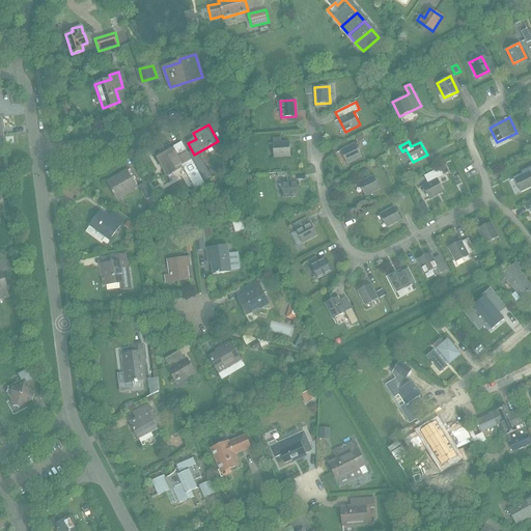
[(274,158),(290,157),(289,142),(273,143),(274,158)]
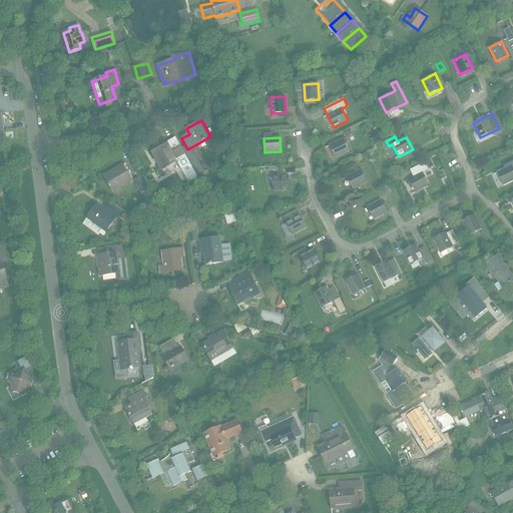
[(336,158),(350,150),(344,138),(329,145),(336,158)]
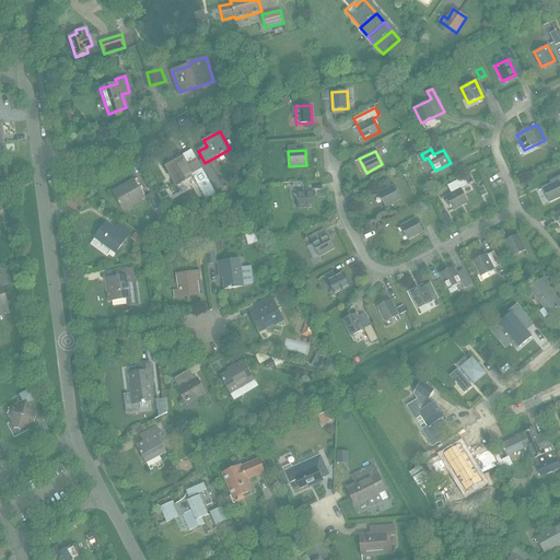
[(196,182),(201,178),(193,161),(187,164),(181,153),(163,162),(174,182),(190,172),(196,182)]
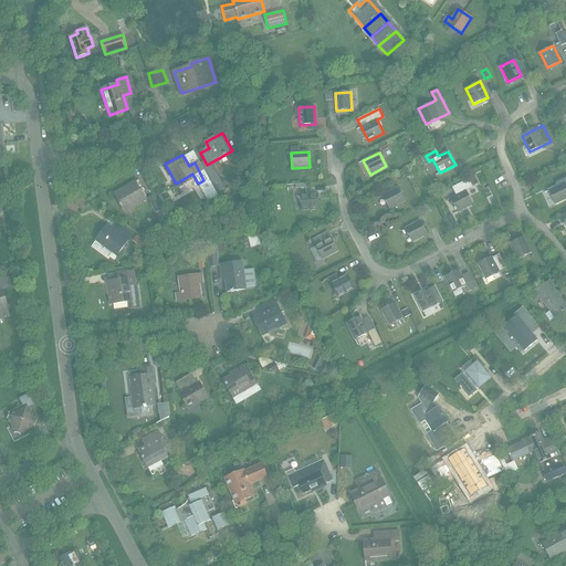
[(456,196),(450,198),(458,212),(473,203),(467,190),(472,188),(468,179),(451,187),(456,196)]
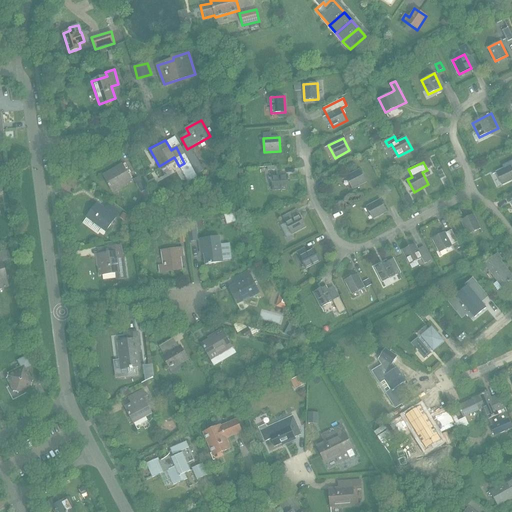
[(121,187),(132,181),(122,164),(104,175),(112,189),(119,185),(121,187)]
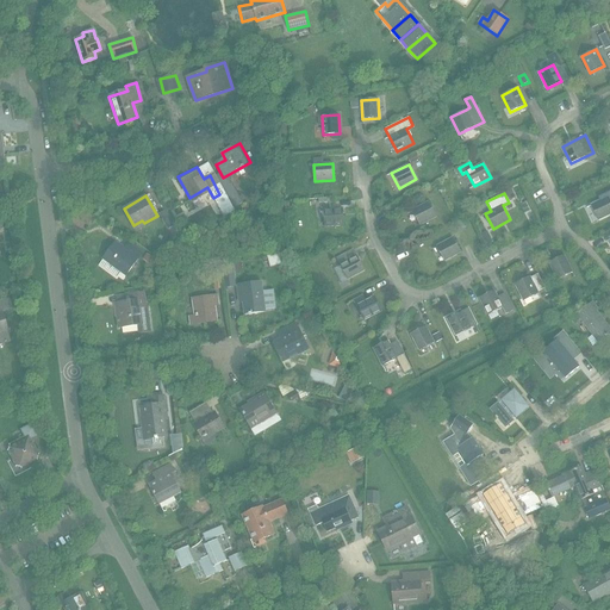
[(598,219),(609,213),(609,200),(608,197),(591,205),(598,219)]
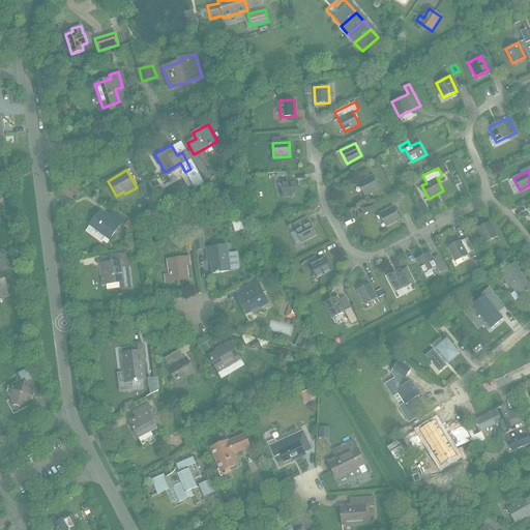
[(364,196),(379,187),(373,175),(358,183),(364,196)]
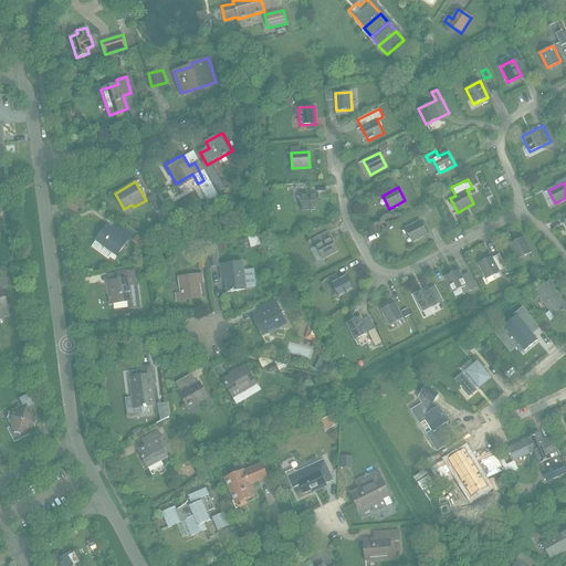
[(302,210),(320,209),(318,194),(301,195),(302,210)]
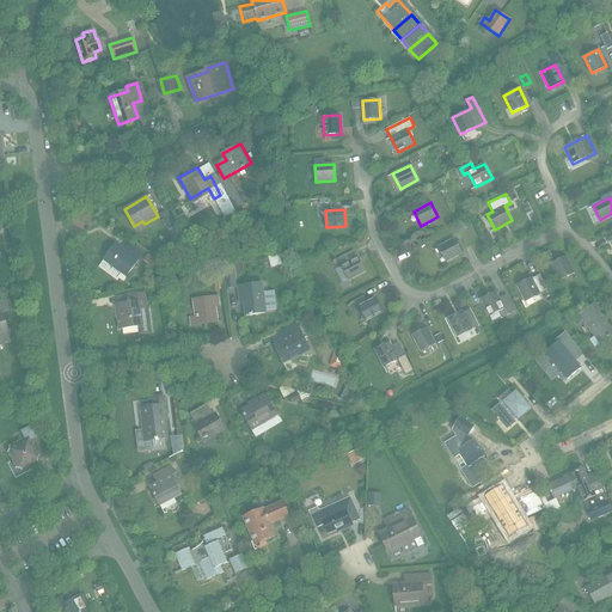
[(169,230),(176,226),(167,210),(160,215),(169,230)]
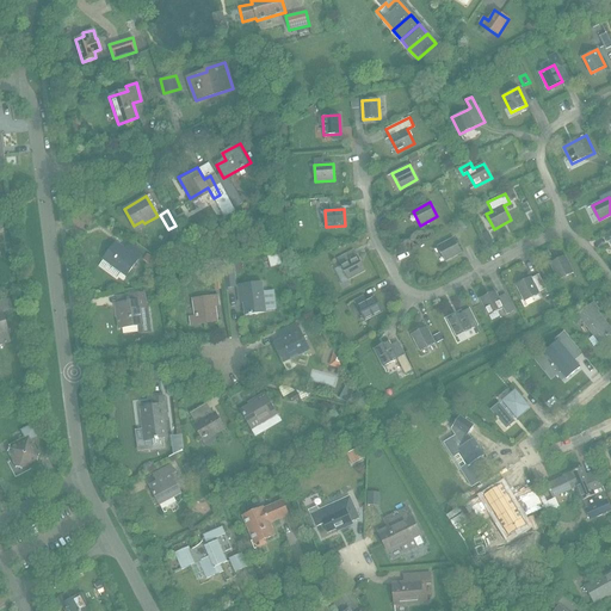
[(445,261),(462,252),(455,238),(437,247),(445,261)]
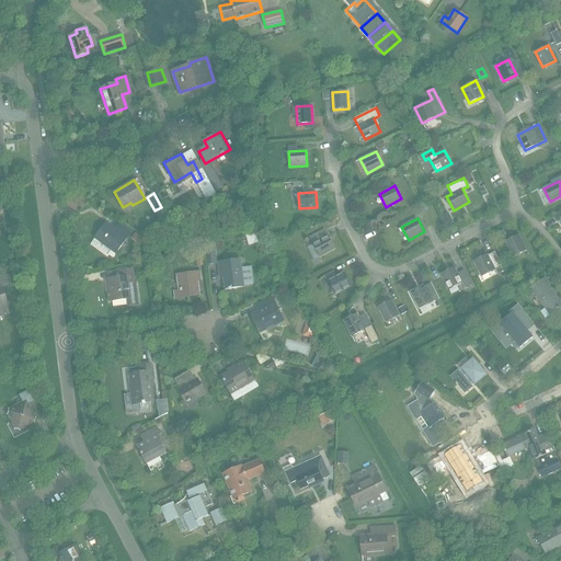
[(116,253),(130,233),(117,224),(114,228),(106,224),(95,239),(116,253)]
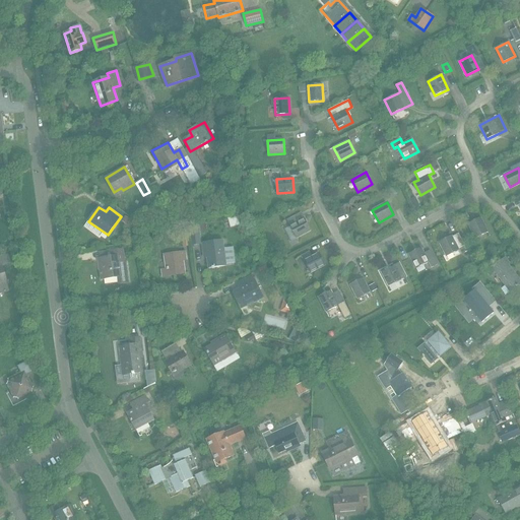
[(311,231),(304,217),(302,212),(286,219),(296,238),(311,231)]
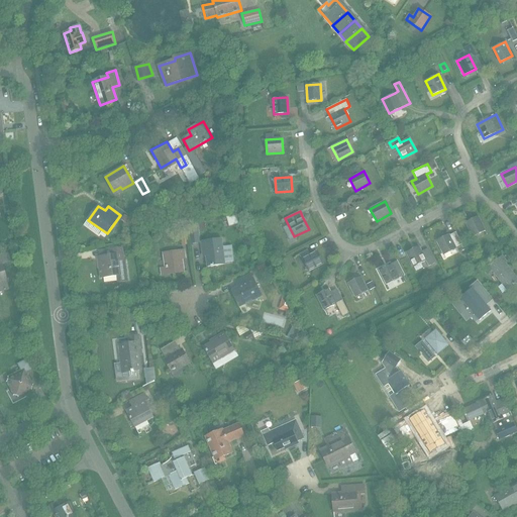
[(473,237),(485,231),(478,216),(466,222),(473,237)]
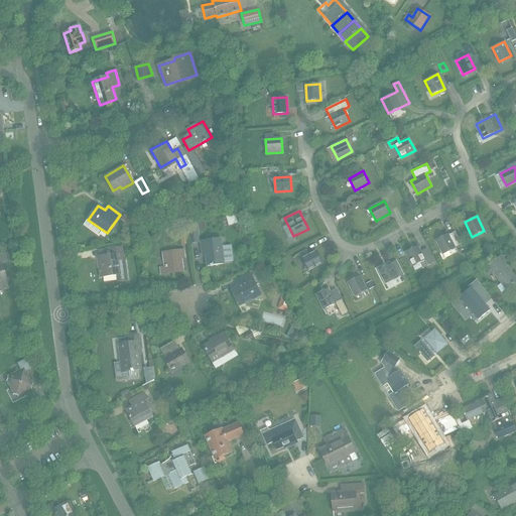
[(186,228),(179,229),(181,244),(188,243),(186,228)]
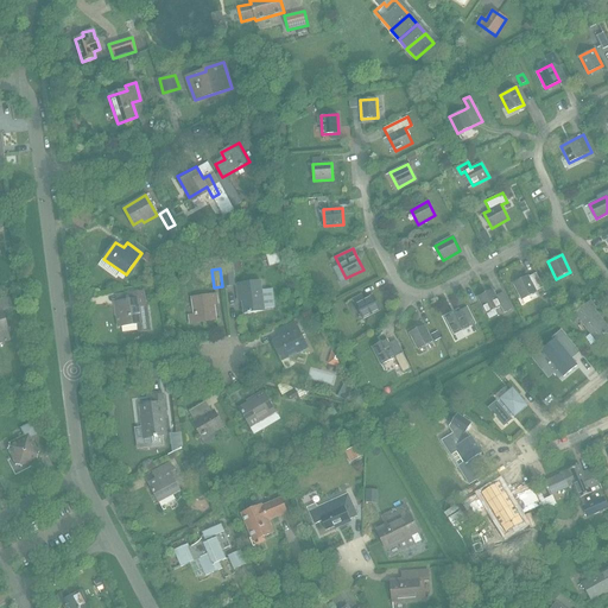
[(225,286),(234,285),(232,268),(222,270),(225,286)]
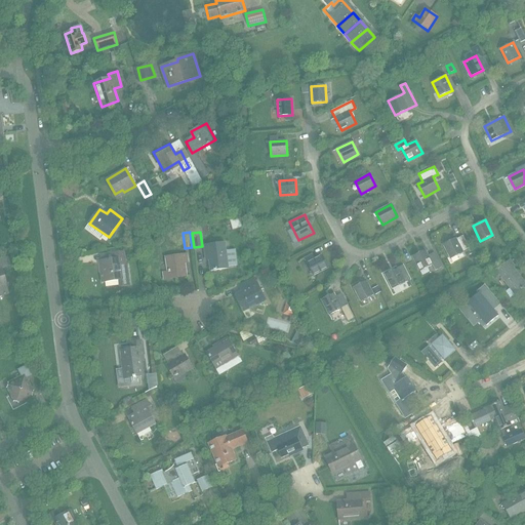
[(463,236),(457,239),(456,238),(443,244),(450,259),(463,252),(462,251),(470,247),(463,236)]
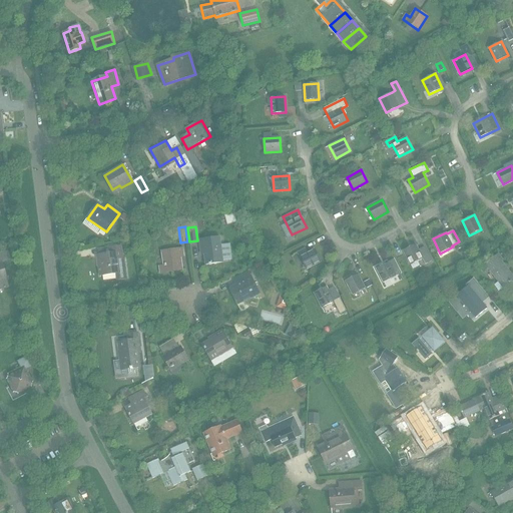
[(201,255),(204,254),(205,264),(222,262),(219,237),(199,239),(201,255)]
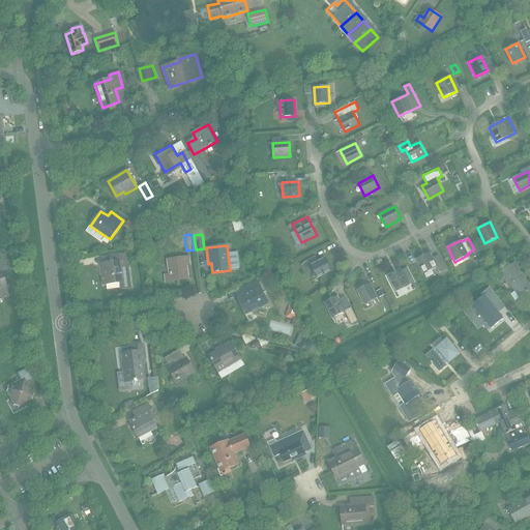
[(424,273),(437,267),(439,273),(446,269),(439,255),(433,258),(430,253),(416,259),(424,273)]
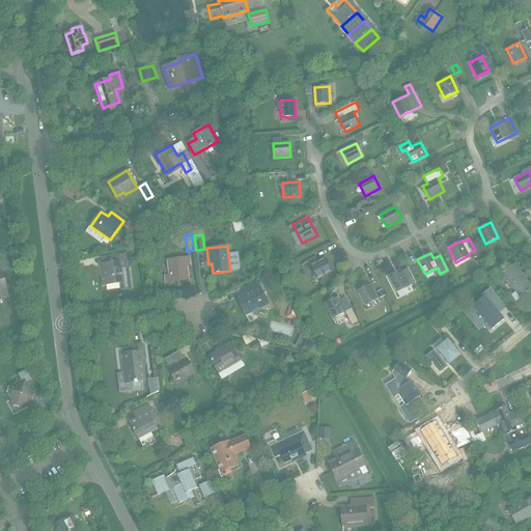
[(122,269),(128,269),(126,254),(114,255),(115,261),(101,263),(102,274),(104,274),(106,285),(123,283),(122,269)]
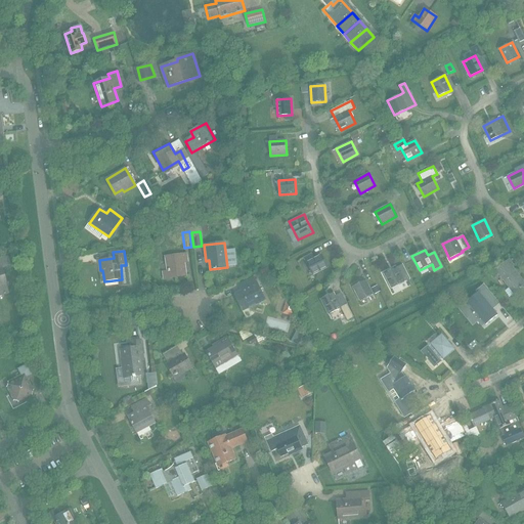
[(183,262),(187,261),(186,254),(165,256),(168,277),(184,275),(183,262)]
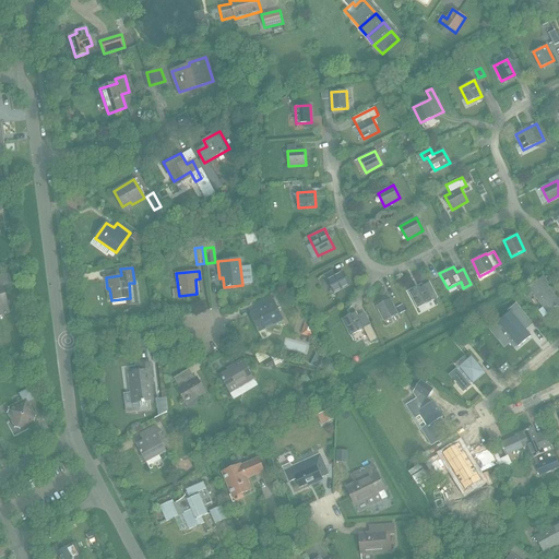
[(334,293),(349,285),(343,271),(335,275),(333,271),(324,274),(334,293)]
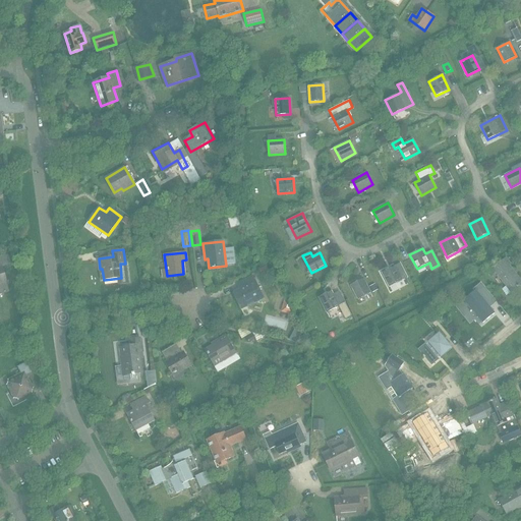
[(1,268),(9,266),(6,255),(0,257),(0,285),(5,284),(1,268)]
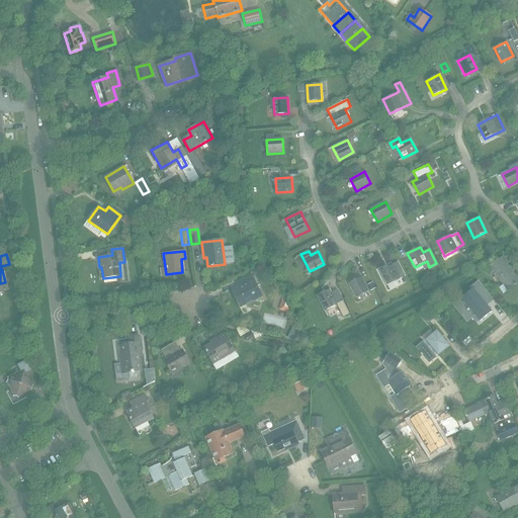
[(507,291),(517,283),(517,280),(505,263),(507,262),(504,257),(490,267),(507,291)]
